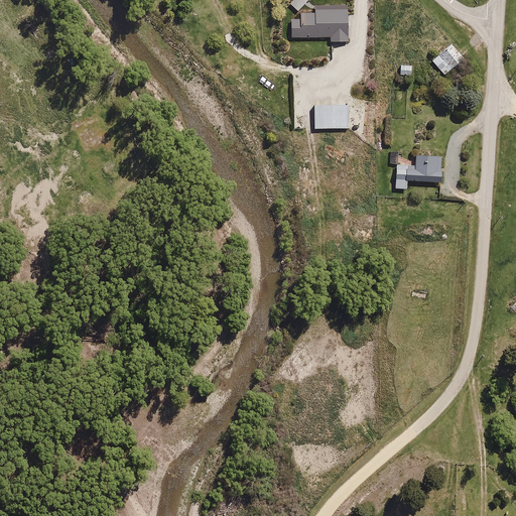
[(308,1),(306,0),(293,0),(290,4),(298,11),(308,1)]
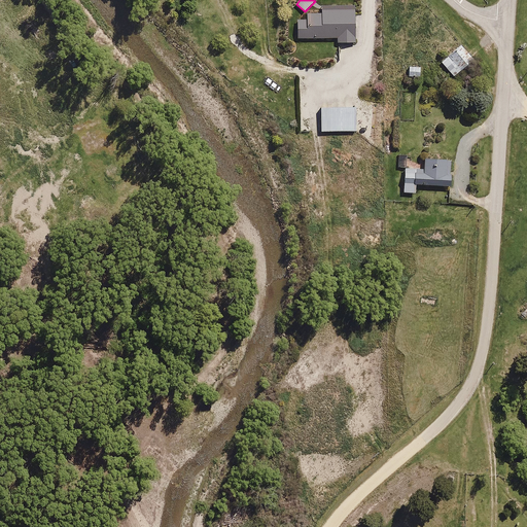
[(356,42),(356,4),(321,5),(322,12),(307,13),(307,20),(299,20),(299,38),(338,38),(338,42),(356,42)]
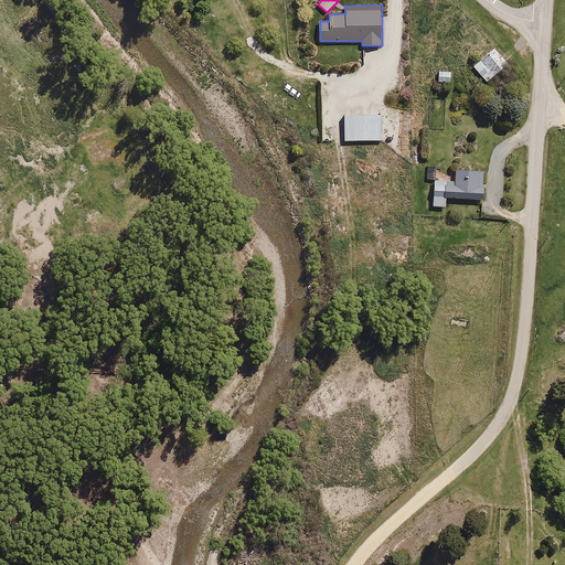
[(508,65),(494,49),(473,66),(487,83),(508,65)]
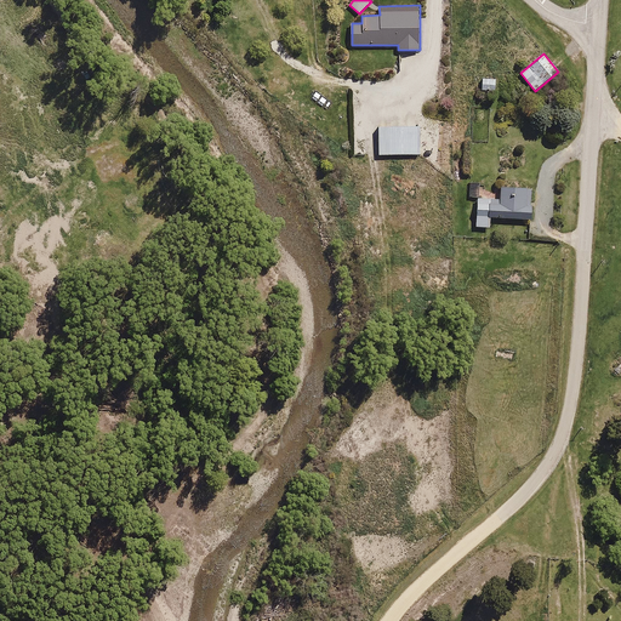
[(496,80),(483,79),(482,90),(495,91),(496,80)]
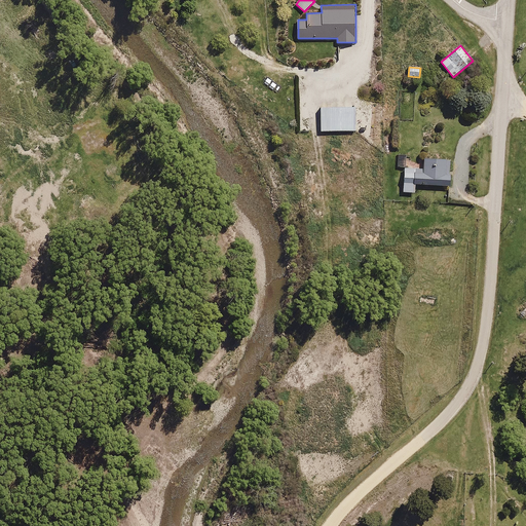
[(355,108),(322,108),(323,132),(355,132),(355,108)]
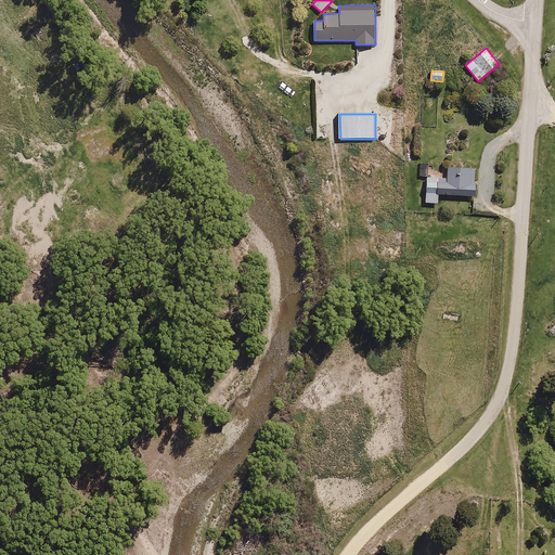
[(429,164),(420,163),(420,176),(429,177),(429,164)]
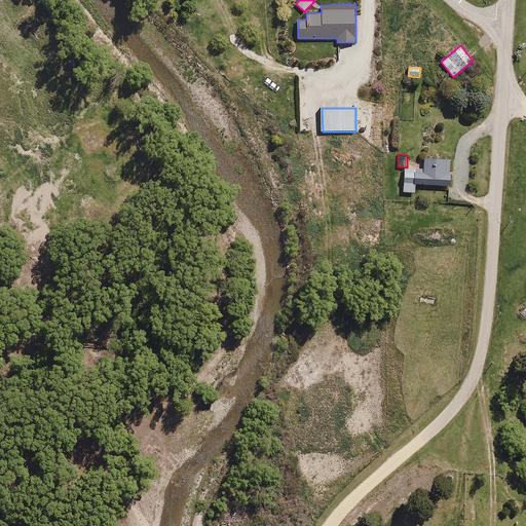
[(424,168),(404,168),(403,191),(417,192),(417,184),(450,185),(451,160),(424,159),(424,168)]
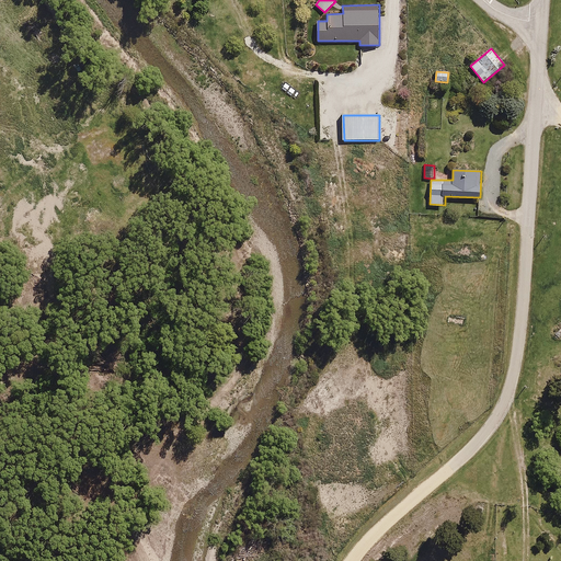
All buildings are outlined.
